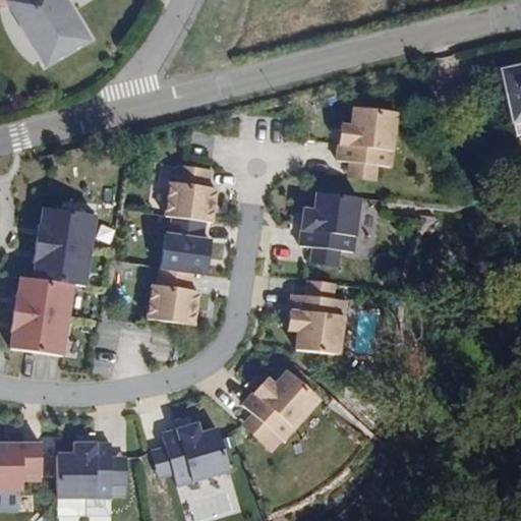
[(66,12),(58,1),(59,0),(0,0),(4,6),(7,6),(14,29),(22,42),(37,55),(35,59),(40,66),(77,43),(80,32),(68,11),(66,12)]
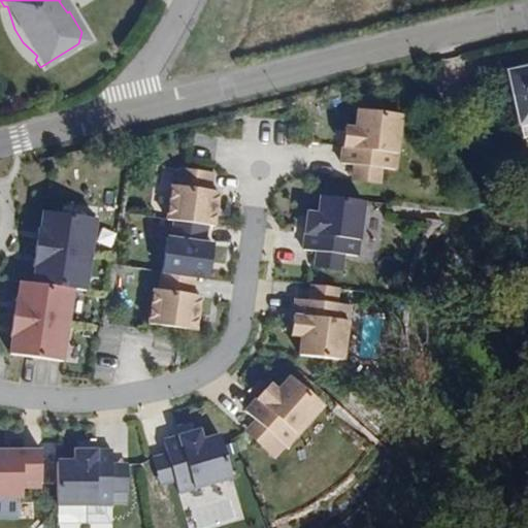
[(69,11),(62,0),(60,0),(59,1),(67,12),(69,11)]
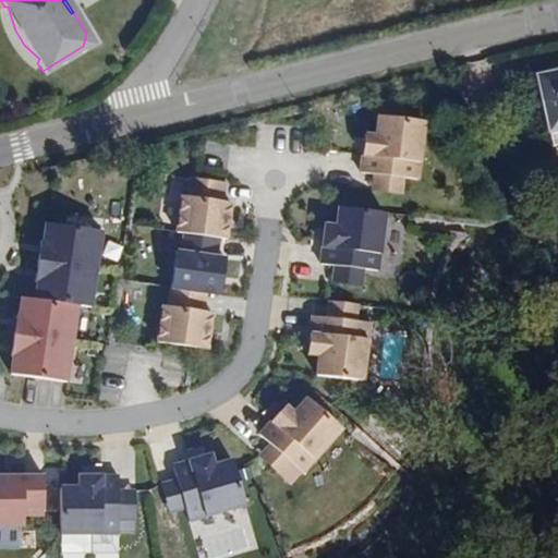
[(557,146),(557,72),(540,76),(555,147),(557,146)]
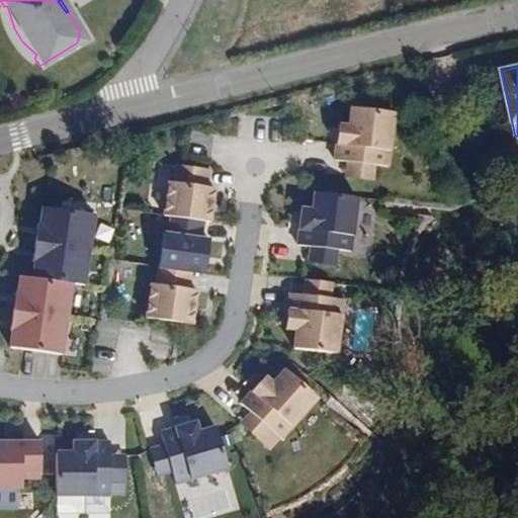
[(337,141),(335,161),(387,167),(395,113),(352,108),(350,125),(348,143),(337,141)]
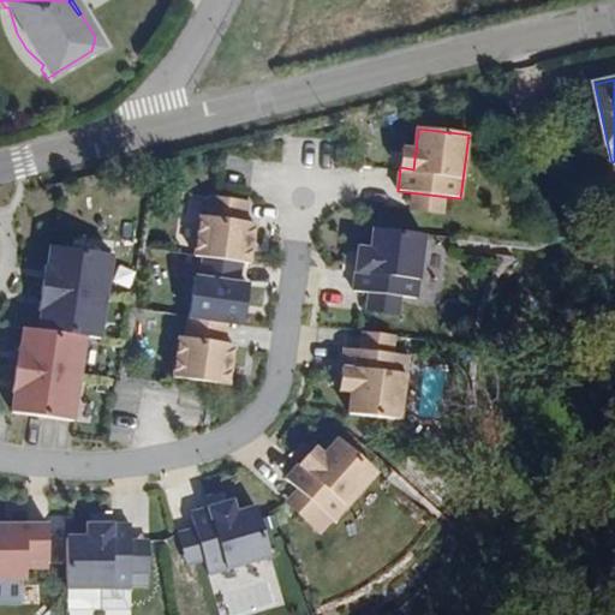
[(416,149),(402,148),(400,167),(413,169),(416,149)]
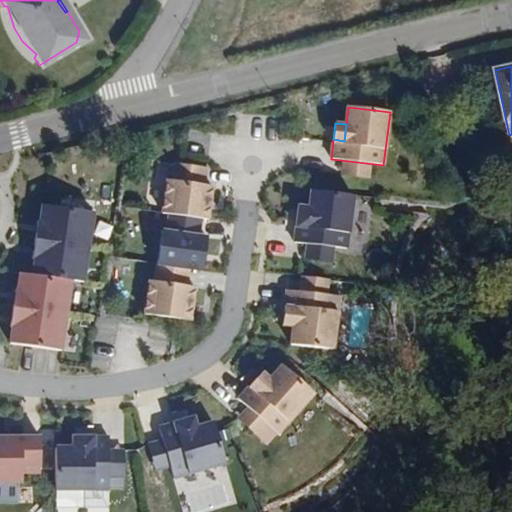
[(146,312),(191,319),(196,286),(187,284),(190,267),(203,269),(209,236),(200,234),(203,217),(210,218),(215,185),(206,183),(209,166),(179,161),(176,179),(171,178),(166,211),(172,212),(169,230),(164,229),(156,280),(152,279),(146,312)]
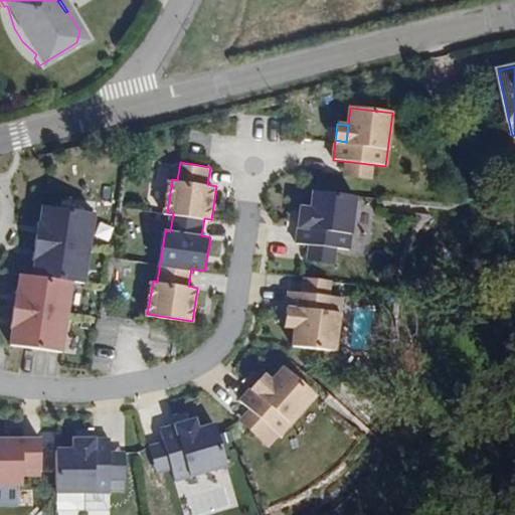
[(300,223),(297,242),(350,249),(357,196),(314,190),(310,224),(300,223)]
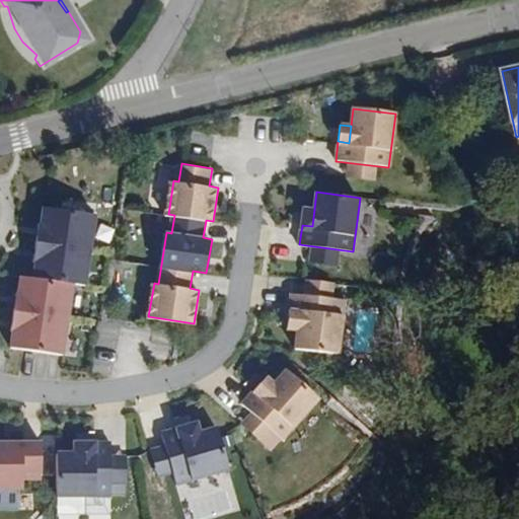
[(86,286),(97,214),(46,207),(44,223),(47,223),(41,262),(38,261),(34,278),(22,276),(20,292),(23,292),(18,330),(14,329),(12,347),(63,354),(74,284),(86,286)]
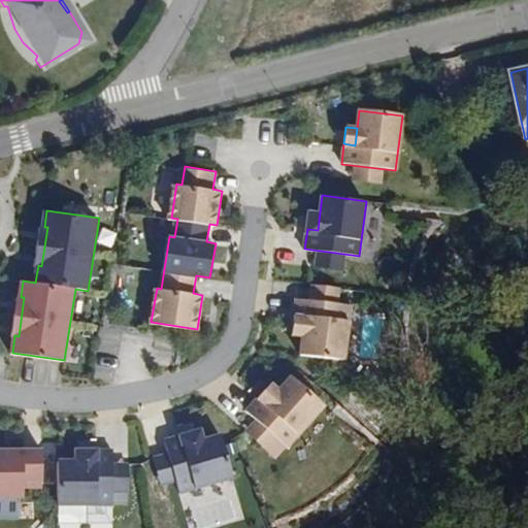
[(320,213),(309,211),(307,229),(318,230),(320,213)]
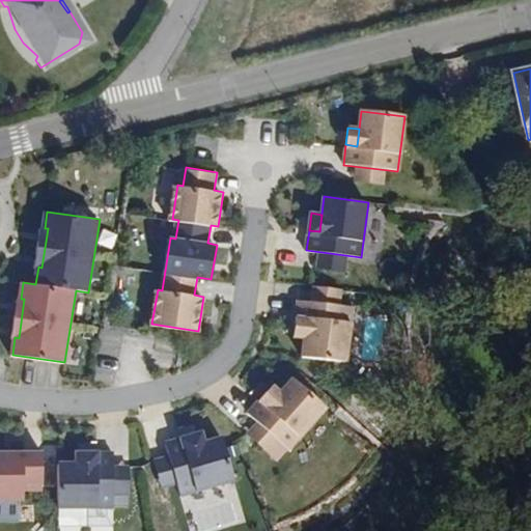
[(48,228),(42,227),(35,267),(38,267),(42,268),(48,228)]
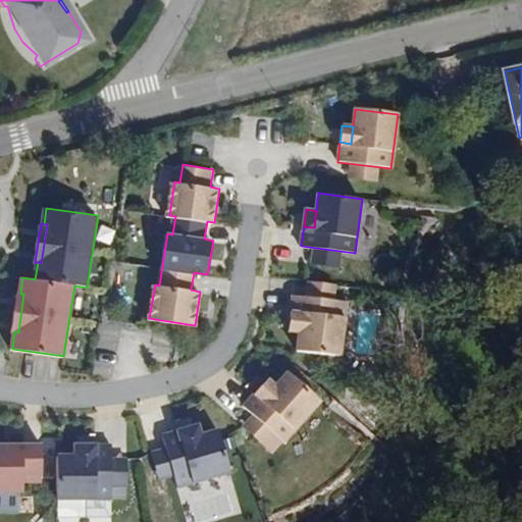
[(20,294),(17,293),(12,331),(14,331),(18,332),(23,294),(20,294)]
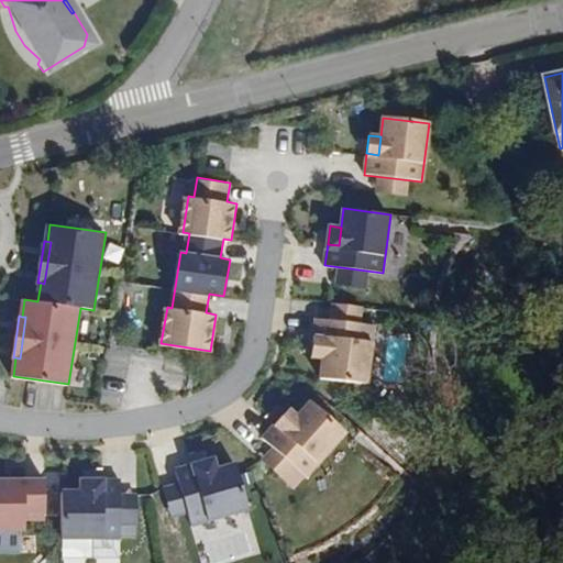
[(365,386),(373,327),(316,320),(312,342),(324,343),(322,361),(320,381),(365,386)]
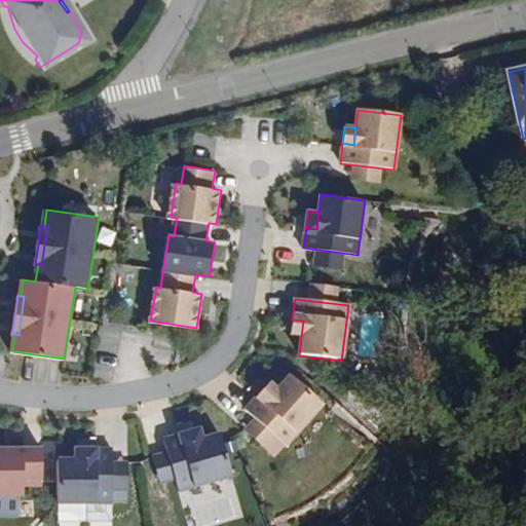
[(303,321),(292,320),(290,336),(301,337),(303,321)]
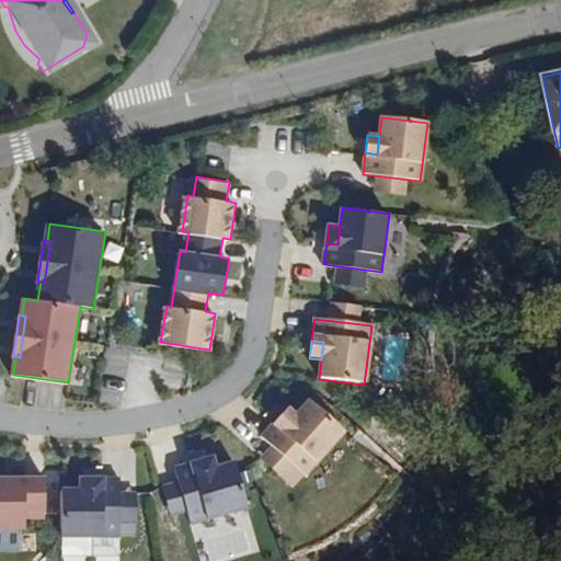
[(275,422),(261,438),(304,477),(343,433),(309,402),(284,430),(275,422)]
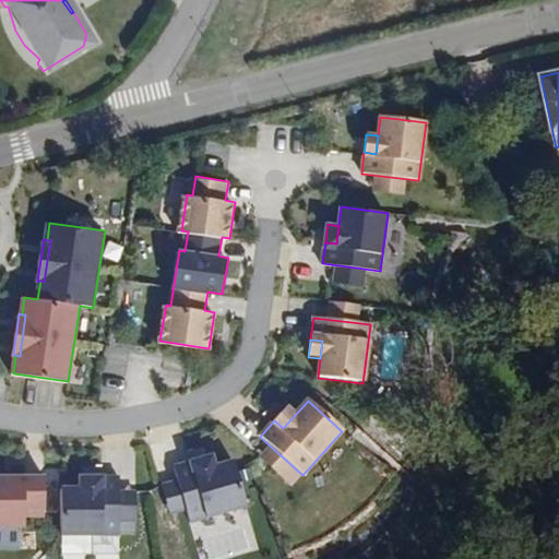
[(295,415),(286,407),(274,420),(283,428),(295,415)]
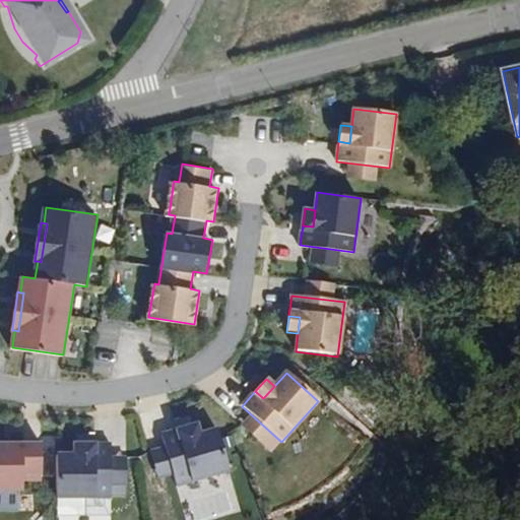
[(200,435),(197,425),(181,430),(184,440),(200,435)]
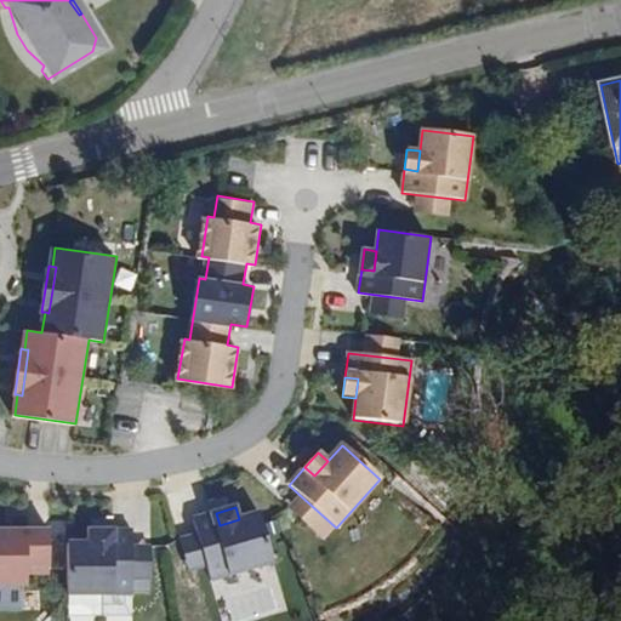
[(193,520),(208,569),(269,551),(258,513),(239,519),(220,525),(216,513),(193,520)]
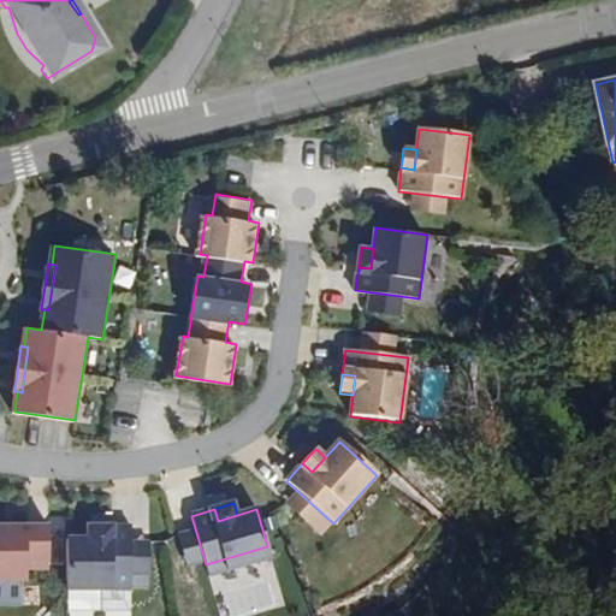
[(0,581),(27,581),(27,569),(48,569),(48,527),(0,526),(0,581)]
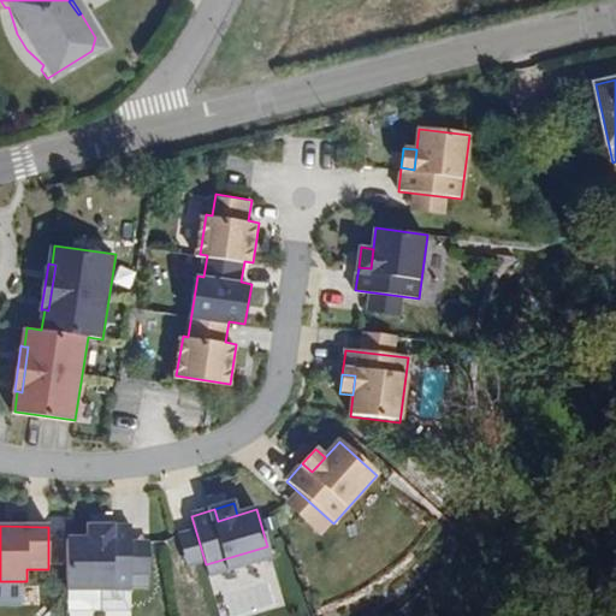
[(66,590),(131,590),(131,527),(107,527),(107,539),(87,539),(66,539),(66,590)]
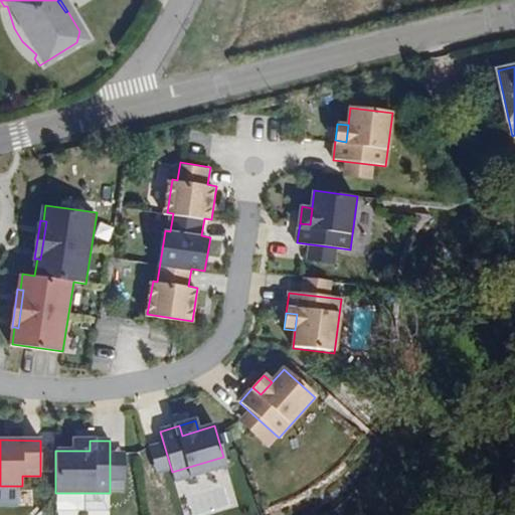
[(90,451),(90,441),(72,441),(72,451),(90,451)]
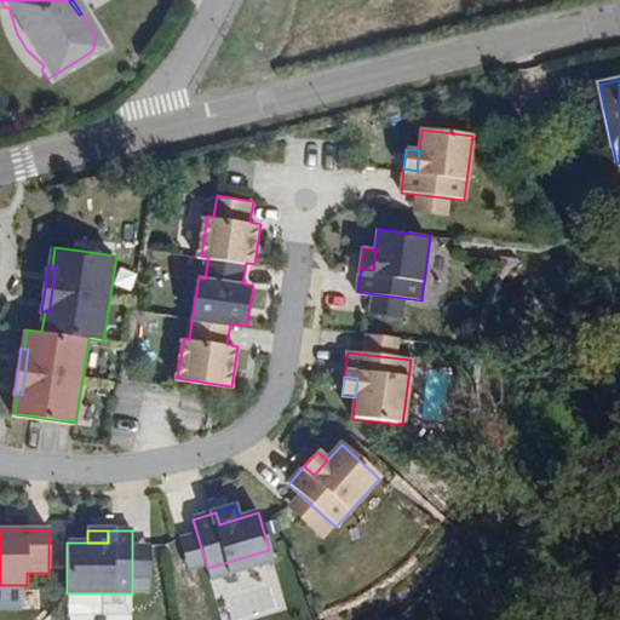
[(72,596),(70,619),(126,619),(127,597),(72,596)]
